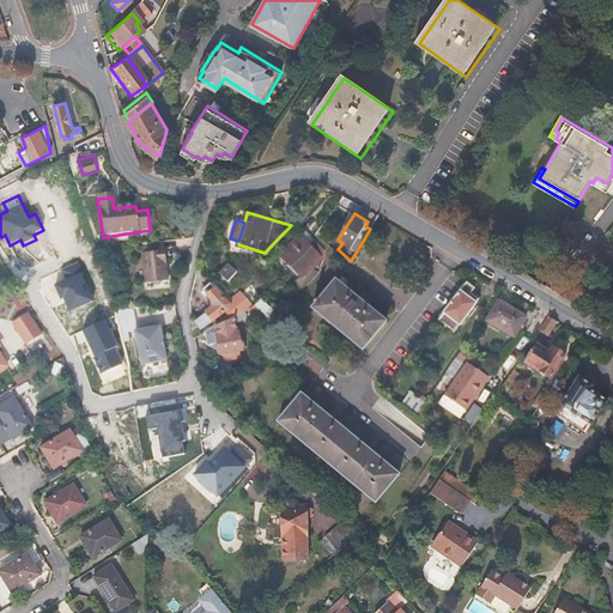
[(307,272),(321,256),(315,250),(316,249),(302,236),(283,254),(290,262),(292,261),(301,268),(301,267),(307,272)]
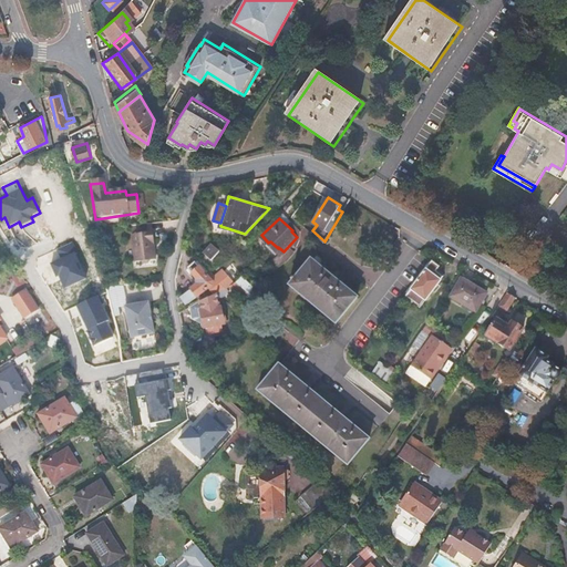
[(147,225),(134,227),(135,236),(130,238),(133,264),(152,261),(147,225)]
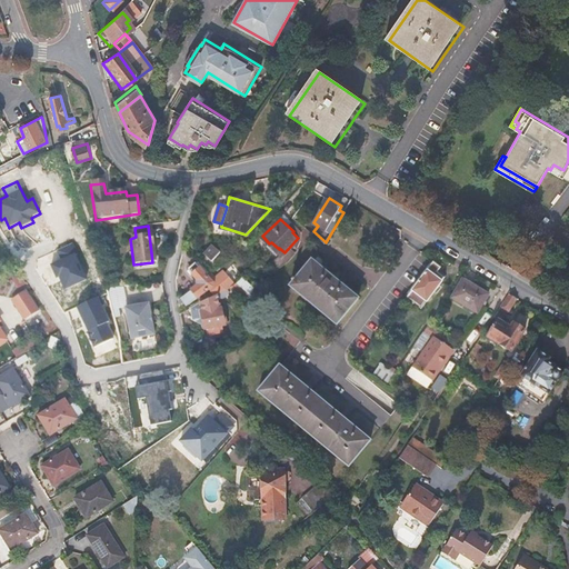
[(57,250),(60,259),(50,263),(56,278),(58,277),(65,290),(89,279),(73,243),(57,250)]
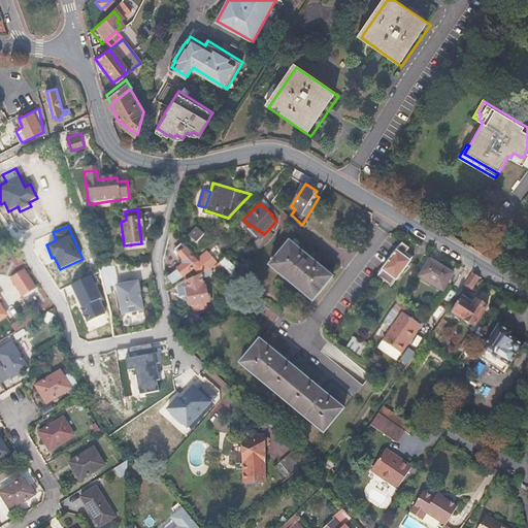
[(197,227),(189,235),(196,241),(203,233),(197,227)]
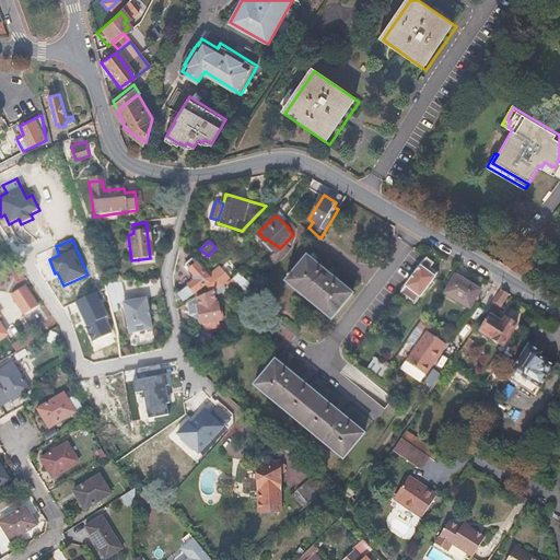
[(265,263),(268,269),(278,261),(284,256),(290,249),(288,245),(280,253),(278,252),(265,263)]
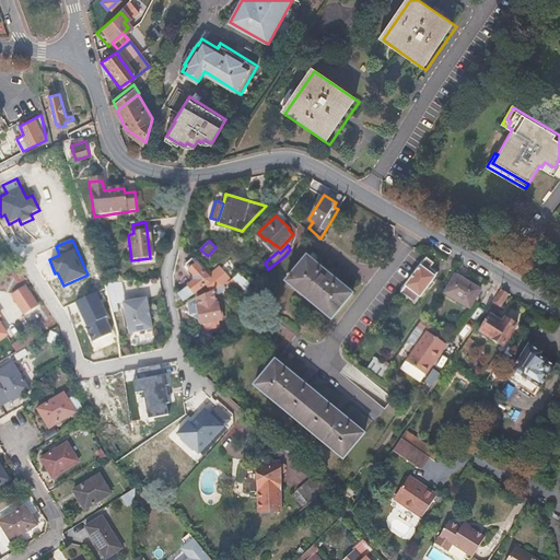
[(333,318),(352,292),(307,254),(286,281),(333,318)]
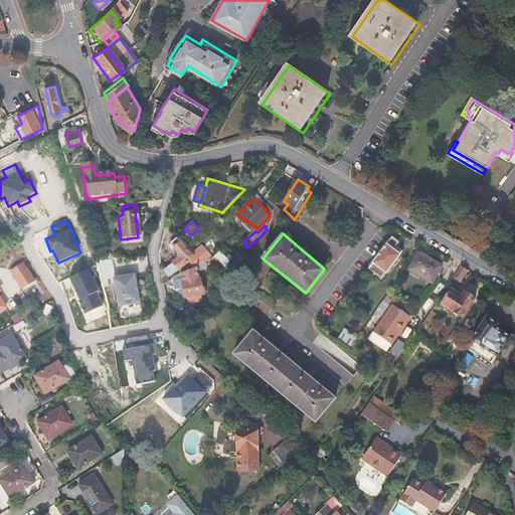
[(195,251),(191,245),(187,248),(176,235),(169,241),(178,252),(178,259),(164,270),(170,277),(190,261),(196,268),(206,263),(213,256),(203,245),(195,251)]
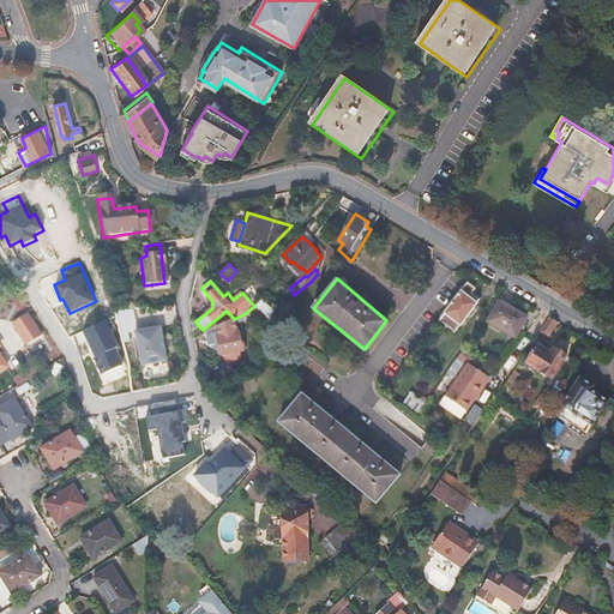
[(469,282),(447,312),(462,323),(477,304),(470,298),(477,288),(469,282)]
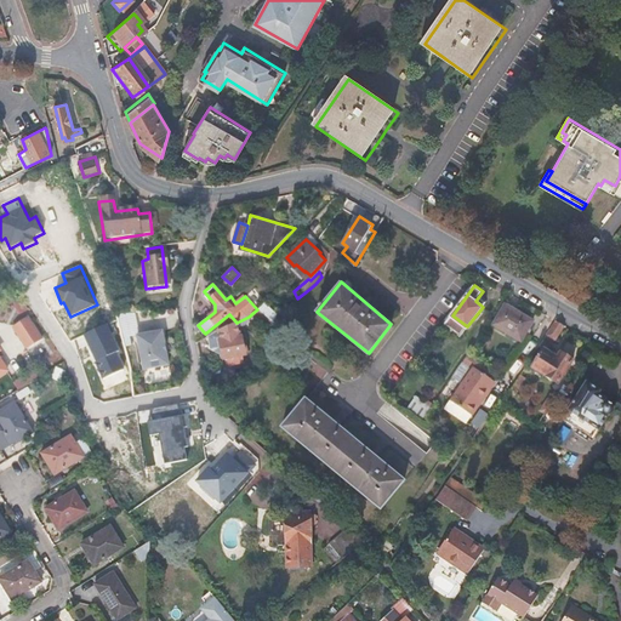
[(268,317),(274,309),(265,301),(258,307),(268,317)]
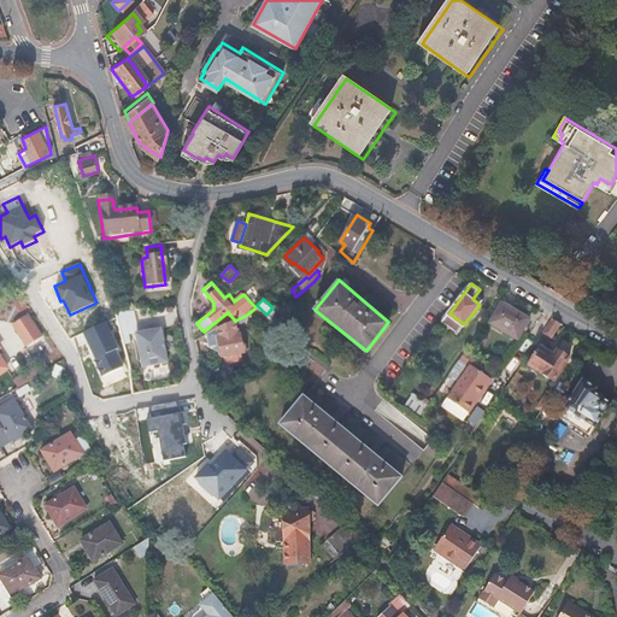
[(503,301),(503,303),(491,322),(518,339),(530,318),(530,317),(504,301),(503,301)]
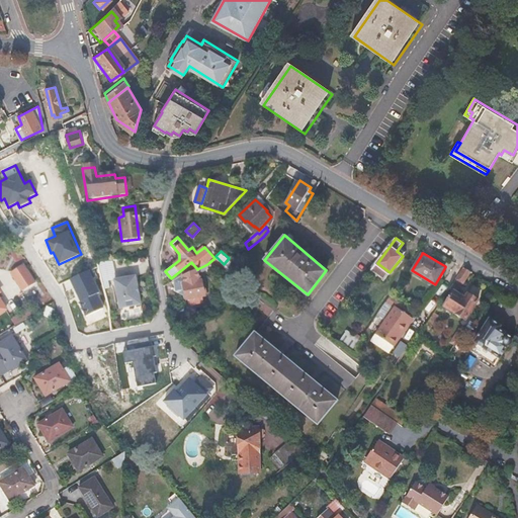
[(109,282),(115,280),(110,261),(100,263),(105,289),(110,288),(109,282)]
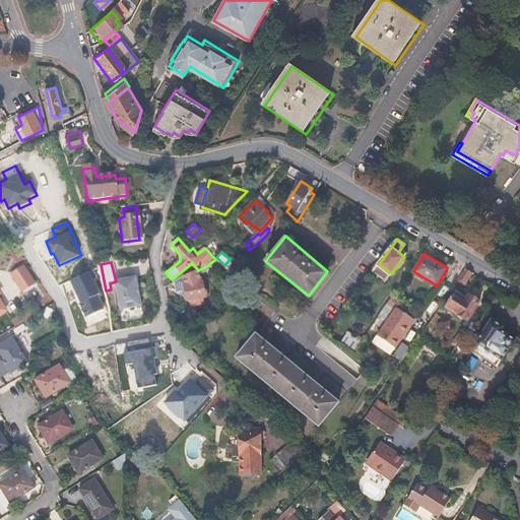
[(22,265),(11,273),(22,291),(35,283),(22,265)]
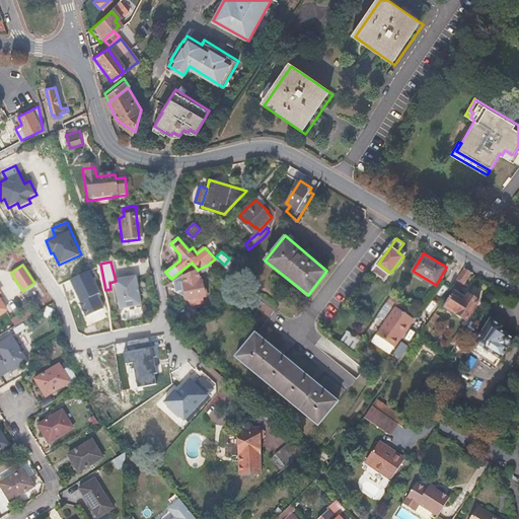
[(222,277),(228,279),(231,268),(224,266),(222,277)]
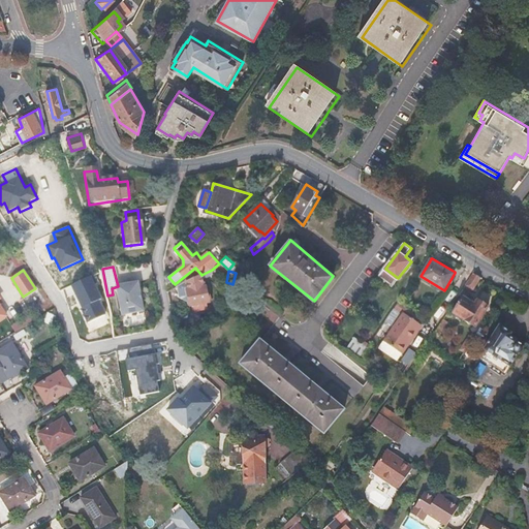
[(473,289),(481,277),(474,272),(466,284),(473,289)]
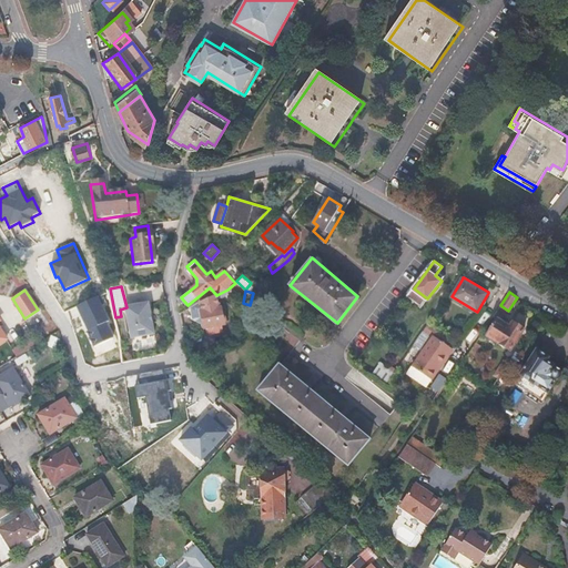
[(94,347),(118,336),(98,296),(78,306),(89,328),(85,330),(94,347)]
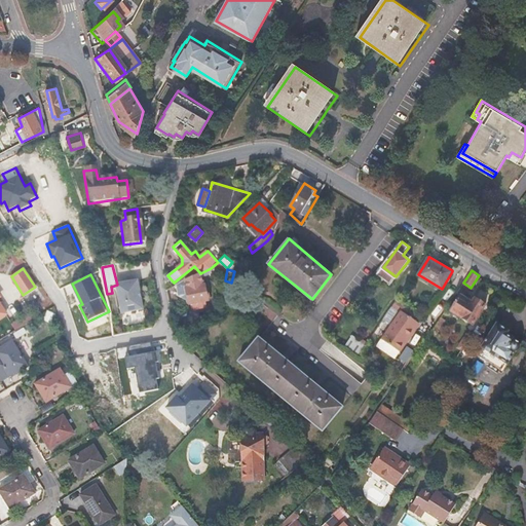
[(187,279),(178,285),(180,295),(191,301),(192,304),(195,304),(196,309),(207,308),(205,302),(208,302),(204,284),(201,284),(200,277),(187,279)]
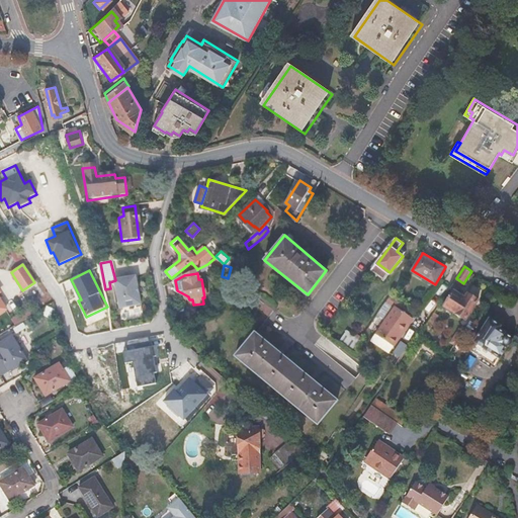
[(136,276),(115,280),(120,309),(142,305),(136,276)]
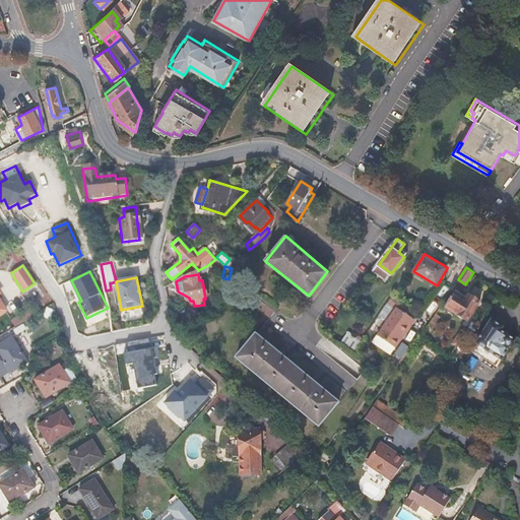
[(460,294),(465,284),(458,279),(452,289),(456,291),(460,294)]
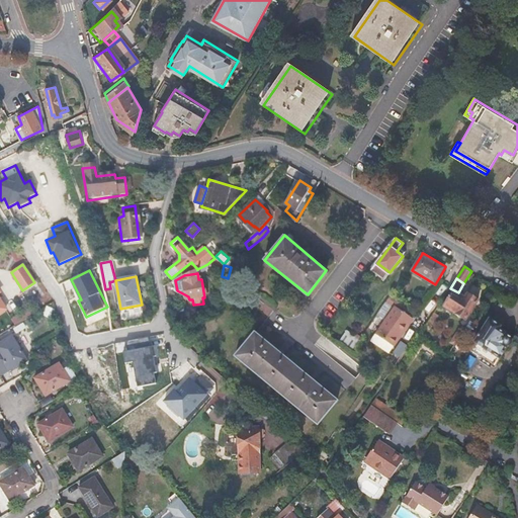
[(465,297),(458,292),(454,290),(444,306),(466,320),(479,300),(468,293),(465,297)]
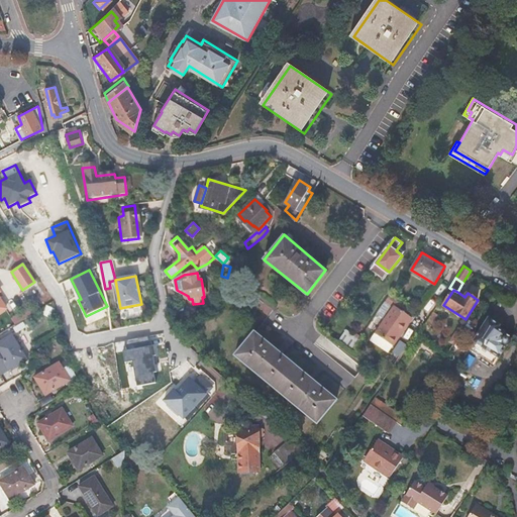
[(376,333),(393,344),(394,342),(386,336),(403,311),(394,305),(376,333)]
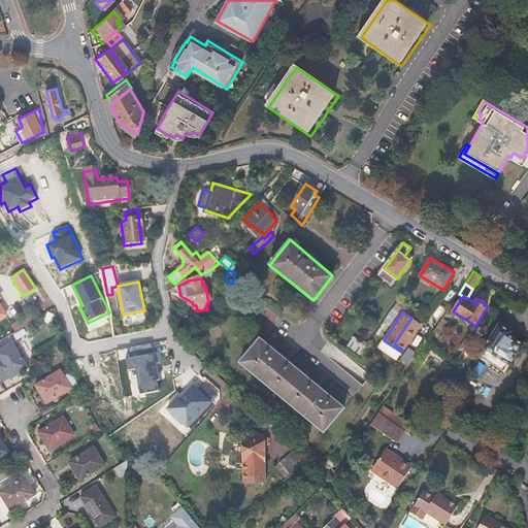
[(42,322),(53,326),(57,317),(47,312),(42,322)]
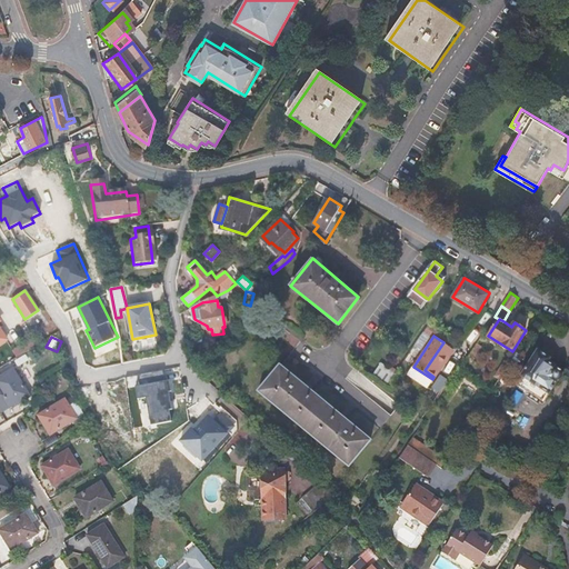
[(451,347),(443,342),(425,370),(433,377),(439,369),(438,368),(451,347)]
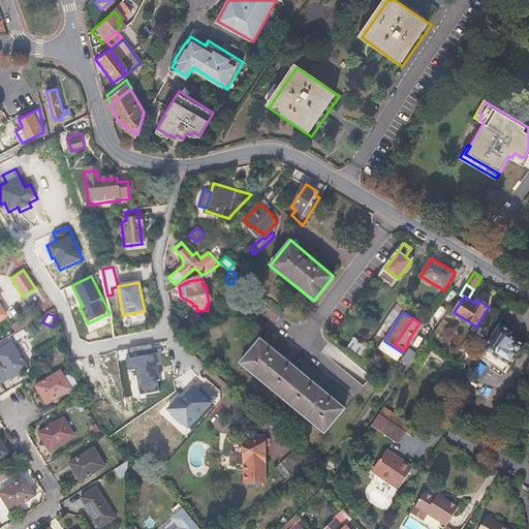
[(511,366),(519,353),(522,353),(523,352),(525,351),(525,349),(526,347),(525,346),(524,344),(522,343),(521,343),(519,343),(518,344),(516,345),(515,345),(517,341),(509,337),(511,334),(500,325),(480,355),(502,369),(506,363),(511,366)]
